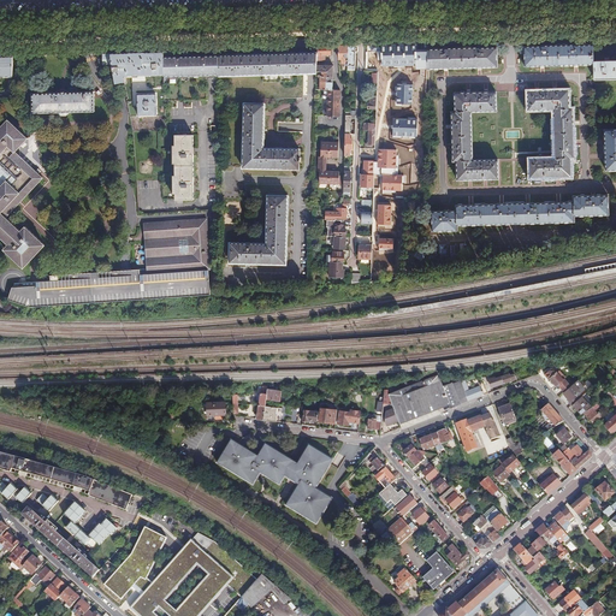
[(415,69),(427,69),(427,49),(427,45),(367,46),(367,52),(378,52),(378,61),(381,61),(381,66),(400,66),(415,65),(415,69)]
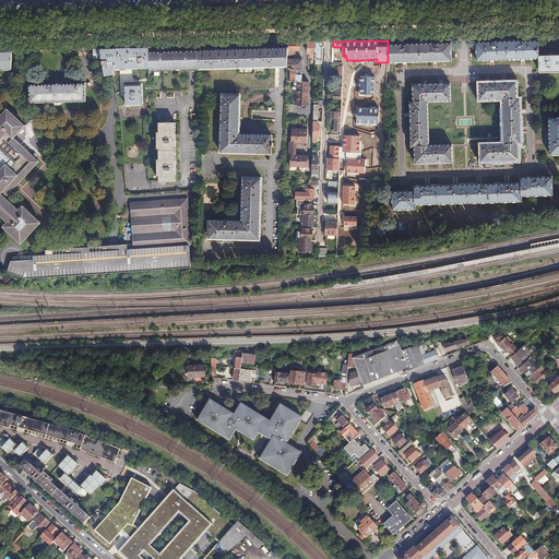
[(538,58),(538,56),(538,40),(523,42),(523,40),(506,42),(491,42),(490,43),(476,43),(476,60),(490,60),(492,60),(495,60),(510,59),(521,59),(523,59),(524,59),(538,58)]
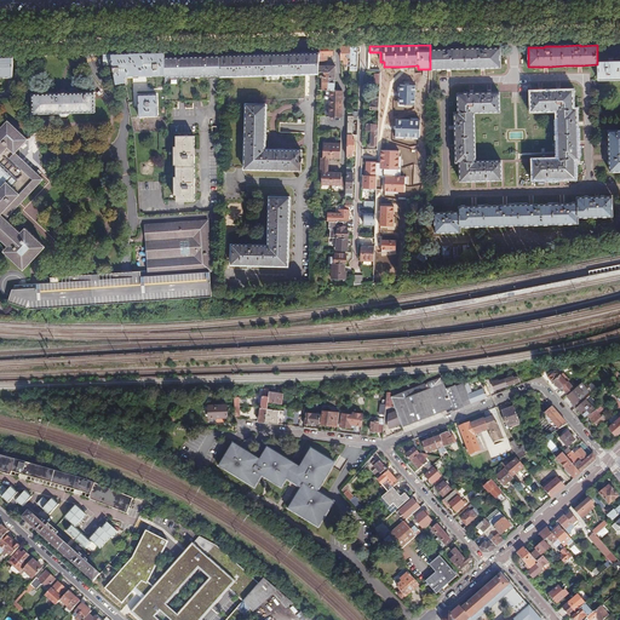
[(350,64),(350,46),(340,46),(340,59),(344,59),(344,64),(350,64)]
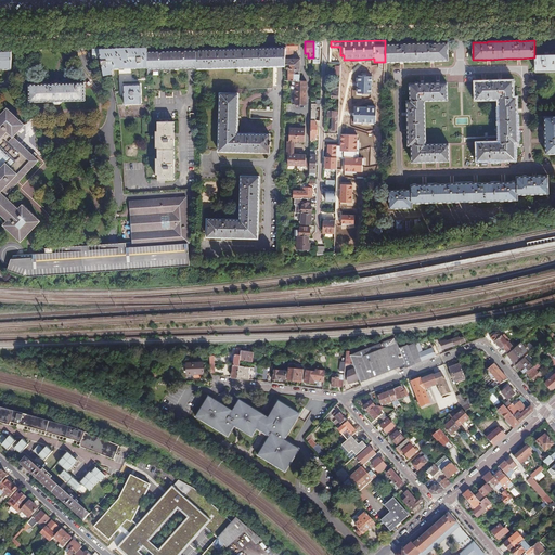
[(321,47),(322,47),(322,41),(313,41),(313,57),(312,59),(320,60),(321,47)]
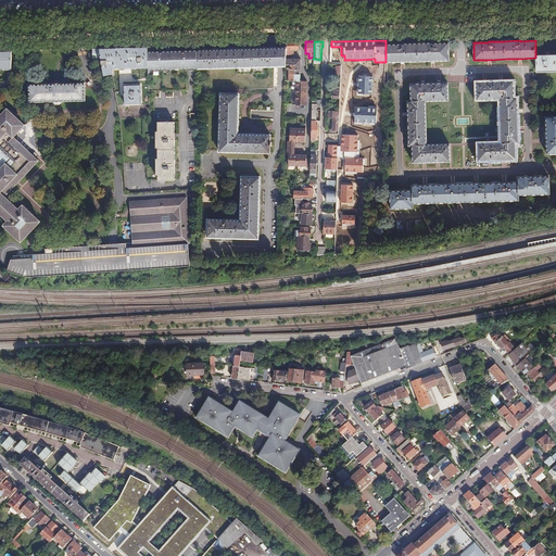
[(299,42),(287,42),(287,48),(286,54),(294,54),(294,50),(299,49),(299,42)]
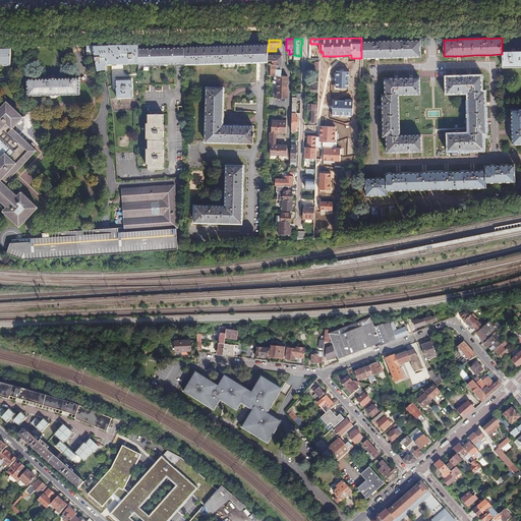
[(361,42),(361,58),(375,58),(379,58),(404,57),(407,57),(421,57),(421,41),(421,40),(406,41),(406,40),(380,40),(380,41),(361,42)]
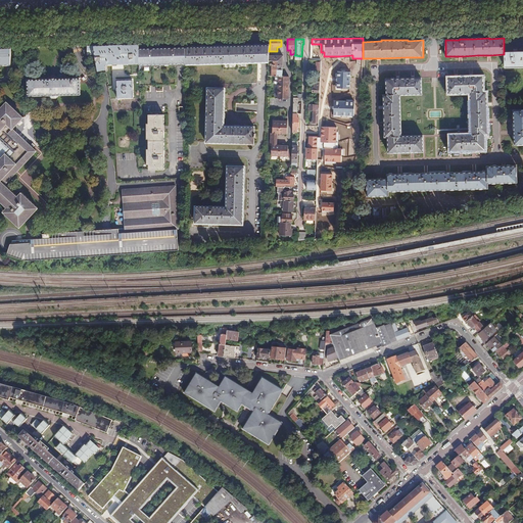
[(140,49),(140,44),(127,44),(95,45),(96,55),(98,72),(106,70),(106,64),(140,63),(140,49)]
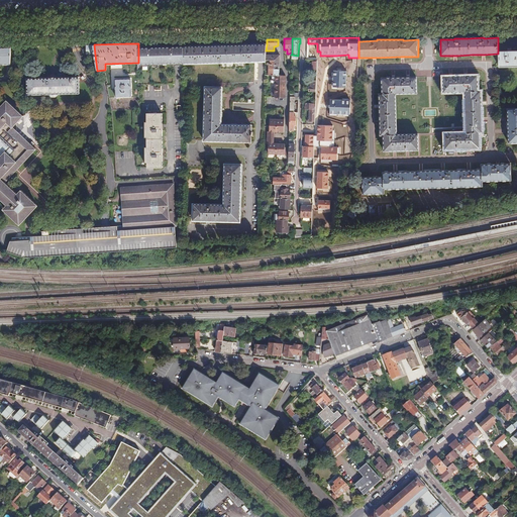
[(94,44),(87,44),(88,55),(95,55),(94,44)]
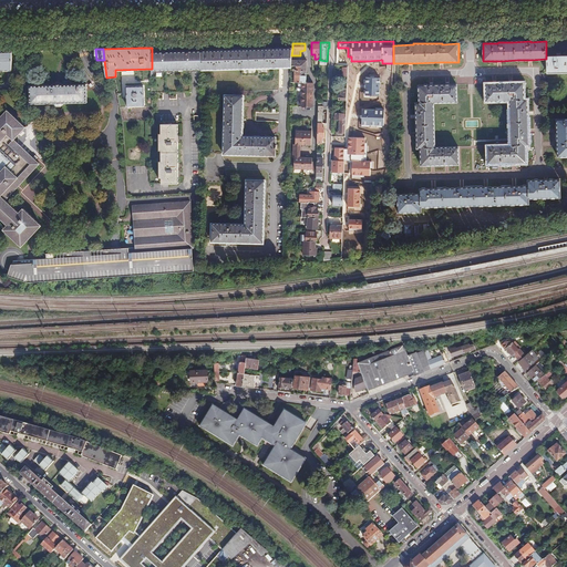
[(202,69),(202,70),(244,69),(271,68),(280,68),(291,66),(292,49),(200,52),(202,69)]
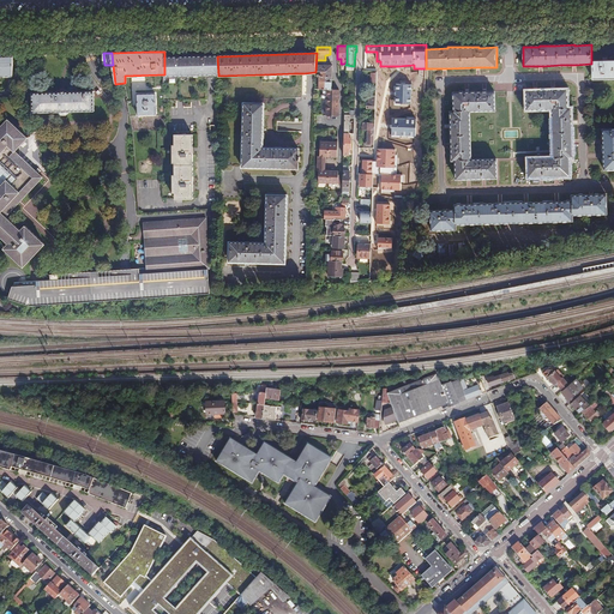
[(206,56),(164,58),(164,74),(206,76),(206,56)]
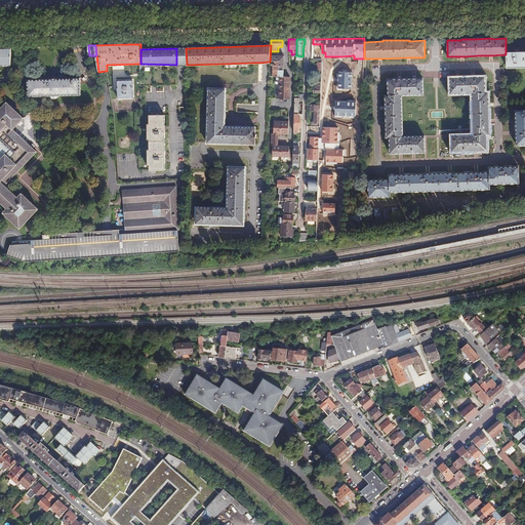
[(187,64),(186,48),(176,48),(176,65),(187,64)]
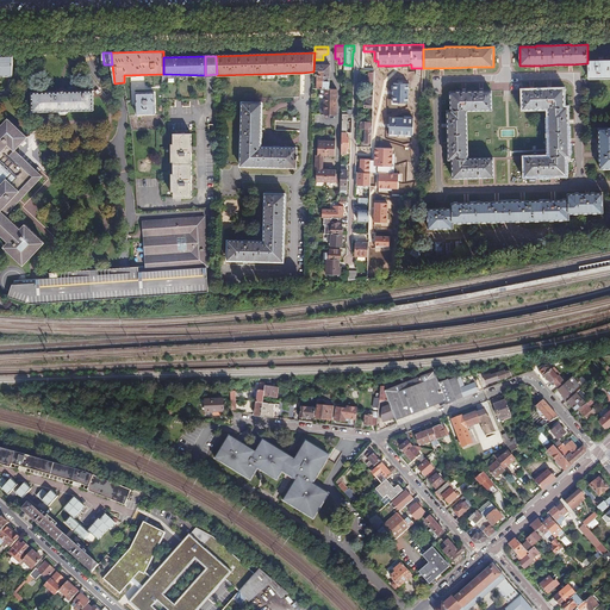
[(587,63),(589,79),(609,78),(609,60),(587,61),(587,63)]
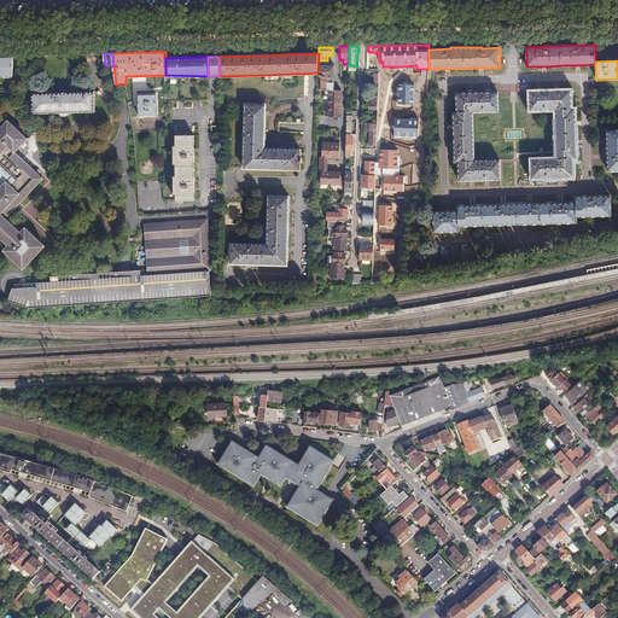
[(318,65),(318,73),(316,116),(342,116),(343,105),(339,105),(339,101),(343,101),(343,89),(334,89),(336,65),(318,65)]
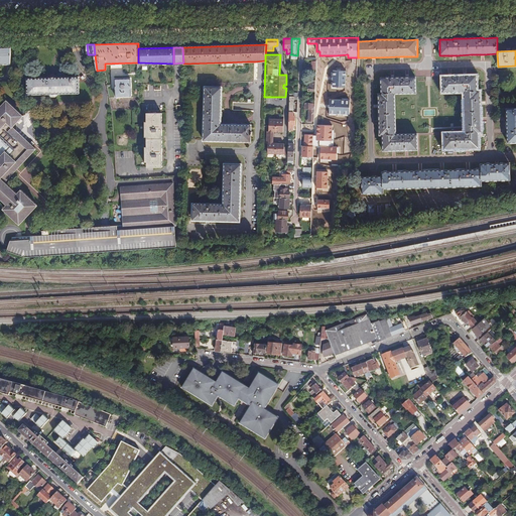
[(315,71),(316,61),(311,60),(311,66),(305,66),(304,71),(315,71)]
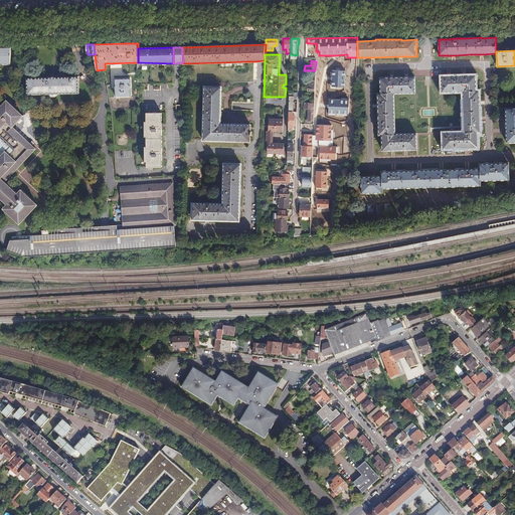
[(345,70),(332,70),(332,88),(345,88),(345,70)]
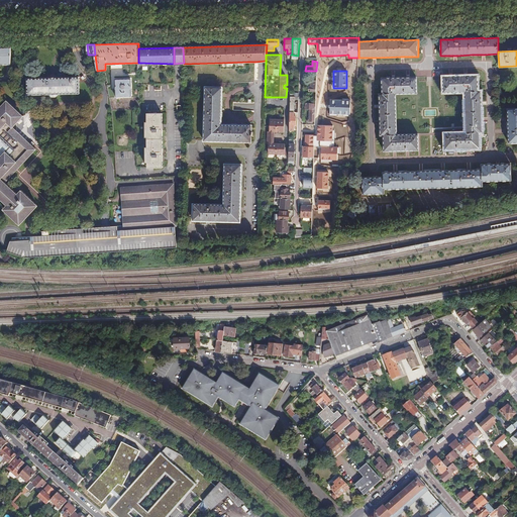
[(449,75),(442,75),(442,93),(463,93),(464,133),(443,133),(444,149),(480,148),(480,131),(482,131),(482,119),(482,105),(482,103),(482,101),(482,89),(478,90),(478,74),(468,74),(466,74),(463,74),(452,75),(450,75),(449,75)]
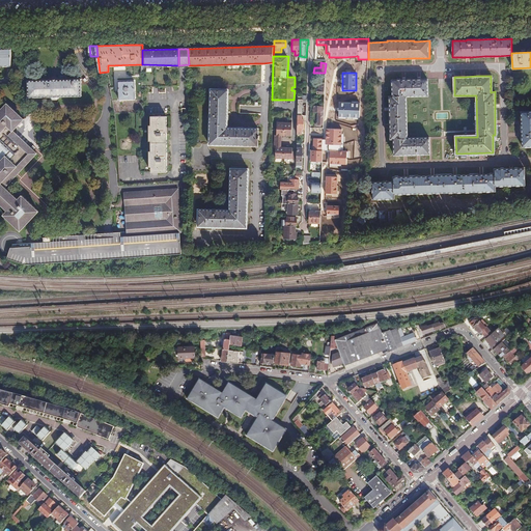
[(428,78),(391,78),(391,95),(388,95),(389,140),(392,140),(392,156),(429,155),(429,137),(406,138),(406,96),(428,96),(428,78)]
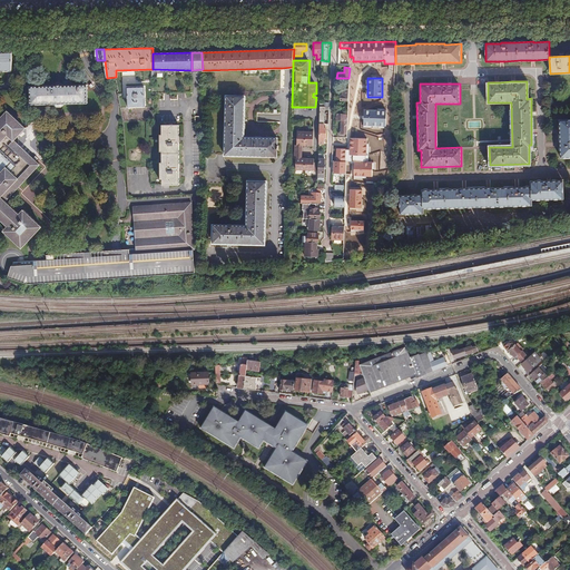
[(31,106),(55,105),(55,106),(57,108),(62,108),(65,106),(65,105),(88,104),(87,85),(30,87),(31,106)]
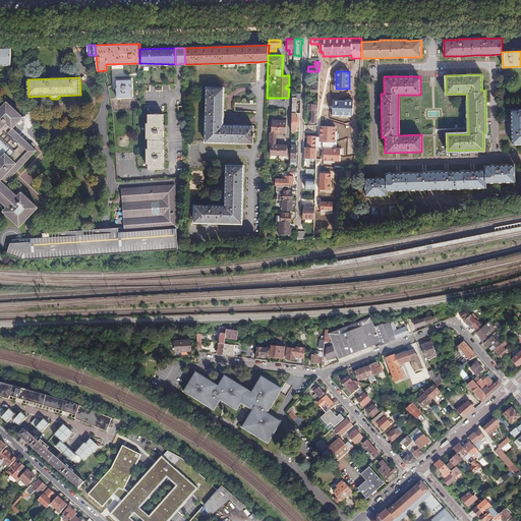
[(132,79),(116,79),(117,97),(132,97),(132,79)]
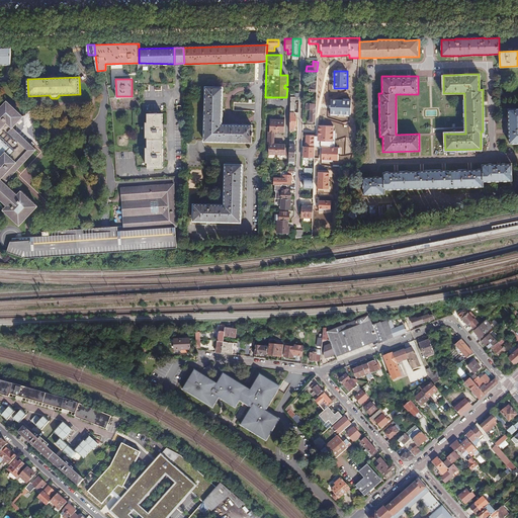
[(222,86),(204,85),(203,140),(204,140),(250,141),(251,127),(221,126),(222,86)]
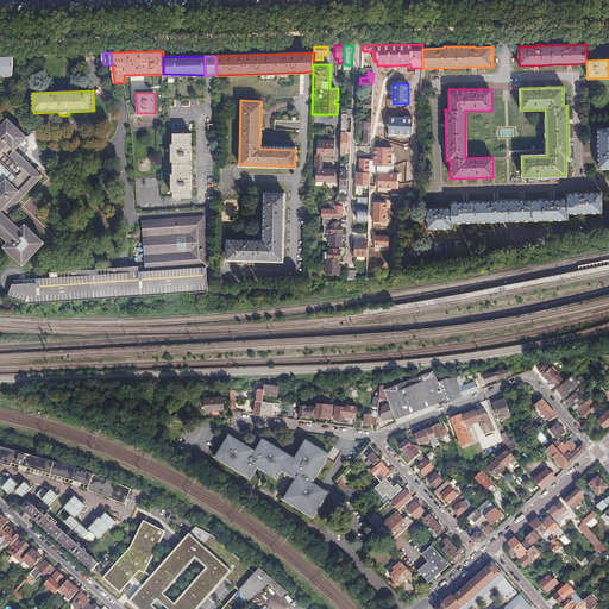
[(413,118),(389,117),(388,136),(412,136),(413,118)]
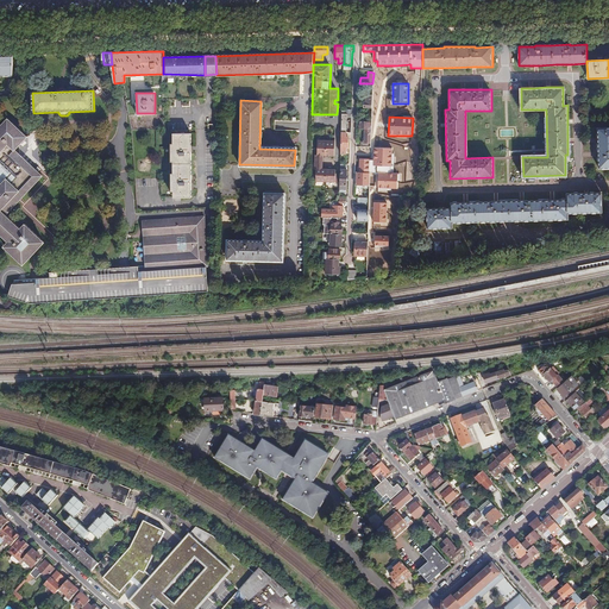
[(0,231),(10,242),(5,246),(24,264),(45,242),(26,224),(22,228),(7,214),(43,176),(17,150),(29,137),(10,119),(0,129),(0,231)]
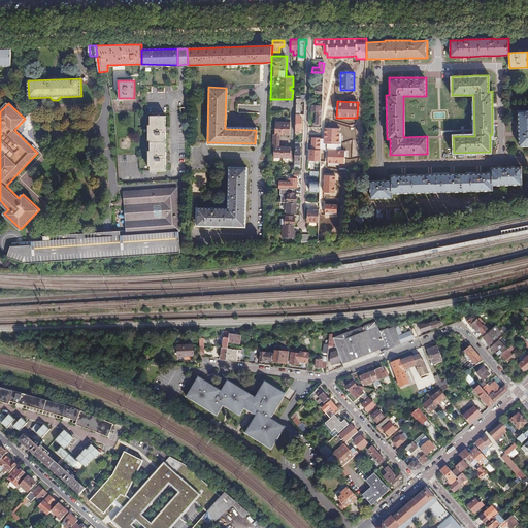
[(527,110),(519,111),(519,122),(519,133),(519,145),(527,145),(527,110)]
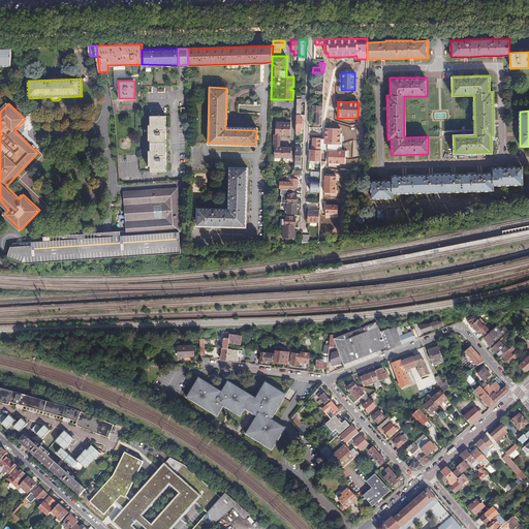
[(166,117),(151,117),(150,172),(166,172),(166,117)]
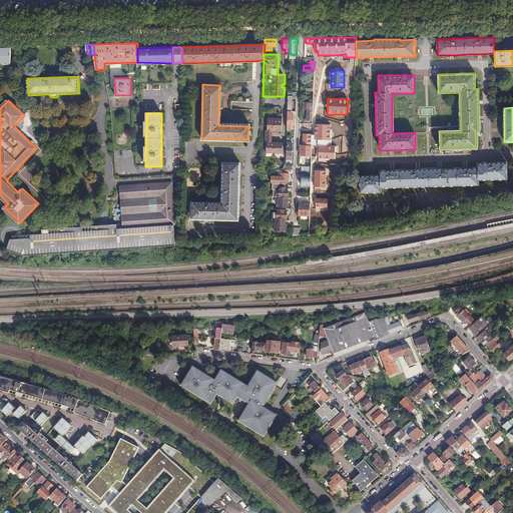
[(268,133),(272,133),(272,131),(282,132),(283,119),(268,119),(268,131),(268,133)]
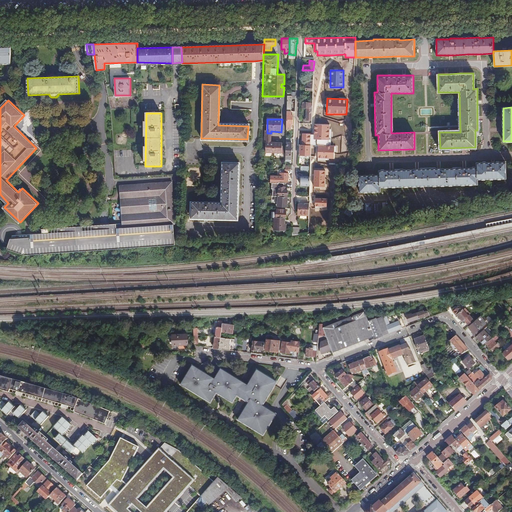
[(311,145),(312,124),(304,124),(303,145),(310,145),(311,145)]
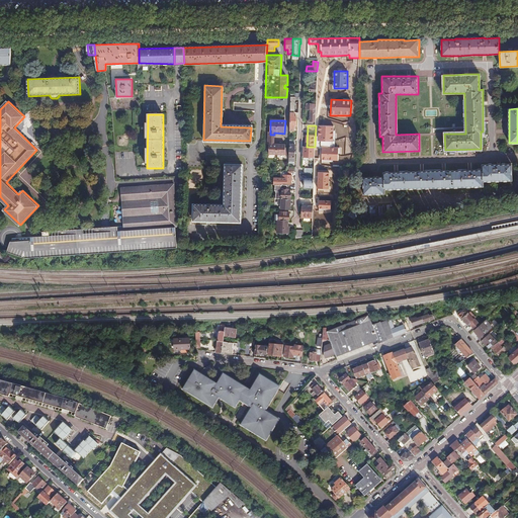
[(334,125),(318,125),(317,125),(316,125),(315,147),(321,147),(322,147),(322,162),(333,162),(333,161),(338,161),(339,154),(340,154),(340,149),(339,149),(339,147),(335,147),(335,131),(334,131),(334,125)]
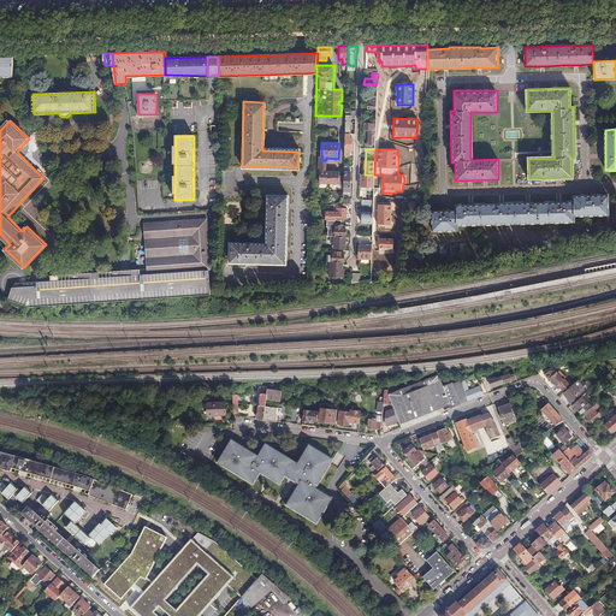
[(344,184),(344,176),(339,176),(339,172),(326,172),(326,170),(320,170),(320,172),(320,184),(344,184)]
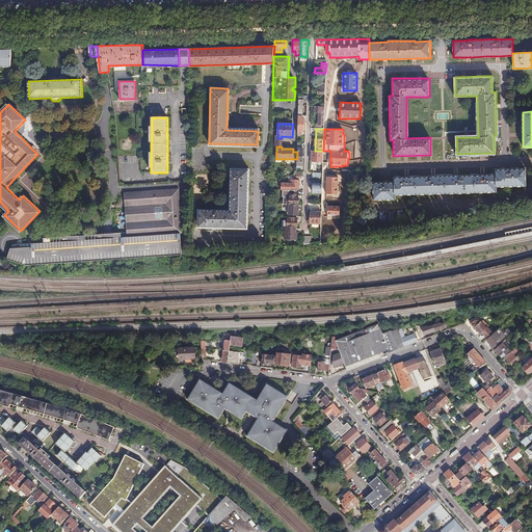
[(322,151),(315,151),(313,151),(313,161),(321,161),(322,151)]
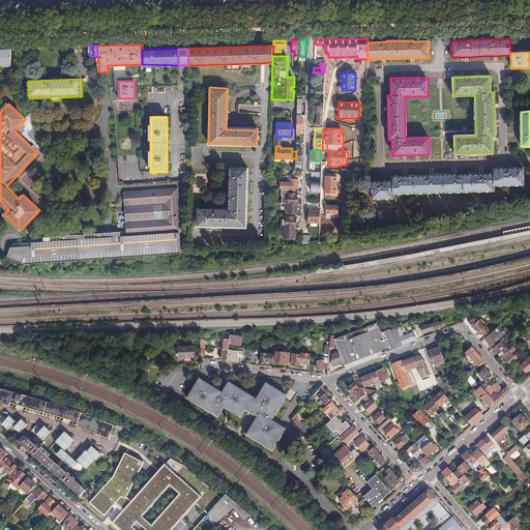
[(229,210),(198,209),(198,227),(246,228),(247,169),(230,169),(229,210)]
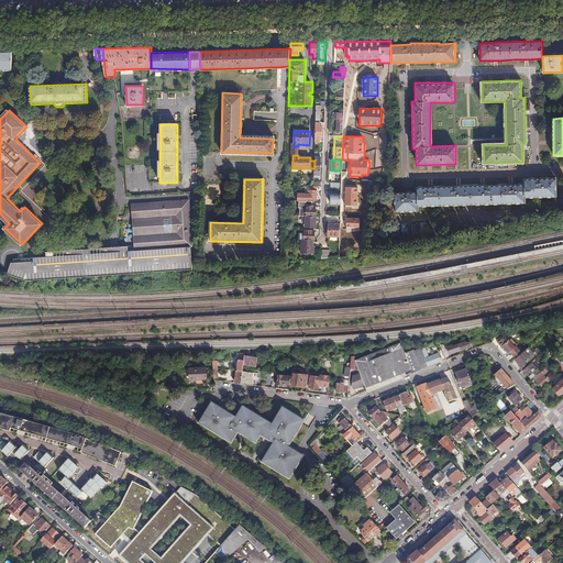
[(417,194),(394,194),(395,211),(418,211),(418,207),(452,206),(504,205),(525,205),(525,199),(555,198),(555,180),(522,180),(523,186),(486,187),(486,186),(454,187),(417,188),(417,194)]
